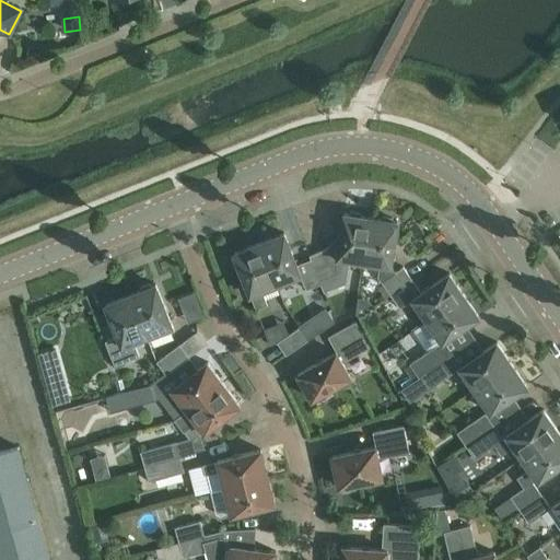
[(339,244),(326,249),(310,256),(311,259),(321,283),(324,292),(346,283),(349,259),(364,261),(371,218),(361,217),(360,213),(350,211),(348,214),(345,213),(339,244)]
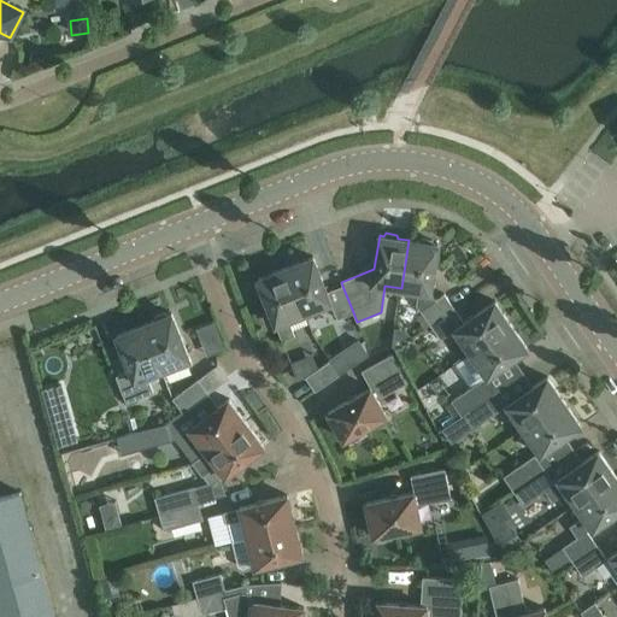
[(416,304),(421,311),(436,300),(432,293),(439,245),(434,244),(433,240),(422,239),(419,241),(409,240),(401,288),(418,291),(416,304)]
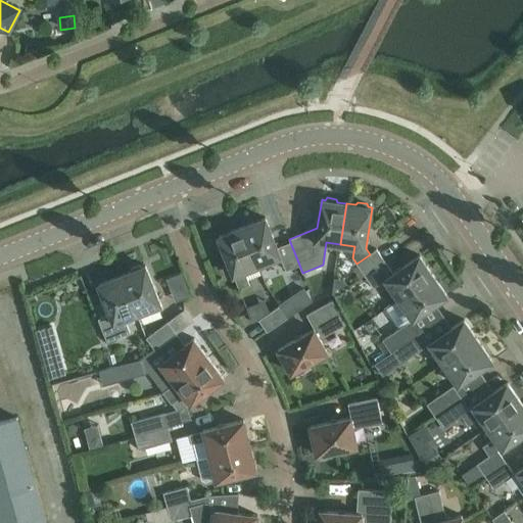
[(266,218),(243,227),(258,266),(281,256),(286,271),(299,265),(290,242),(278,247),(266,218)]
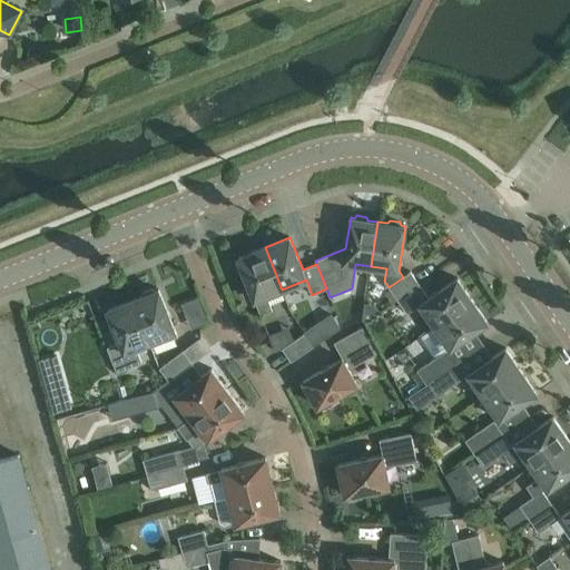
[(282,290),(265,247),(238,257),(261,315),(273,311),(266,295),(282,290)]
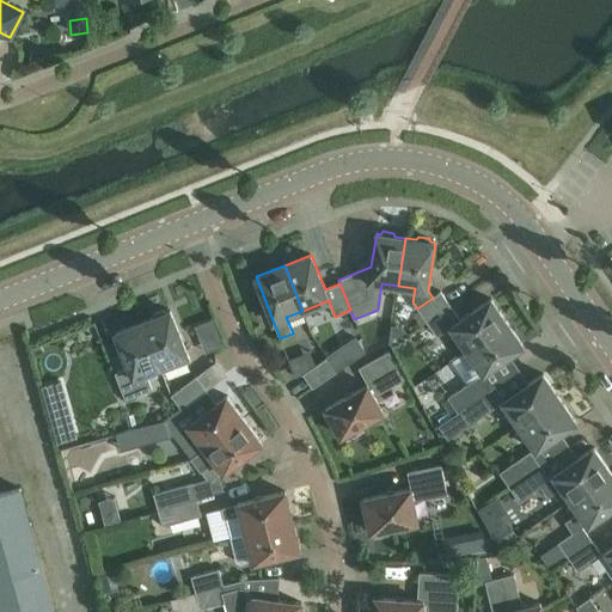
[(433,298),(417,308),(427,323),(451,306),(441,292),(433,298)]
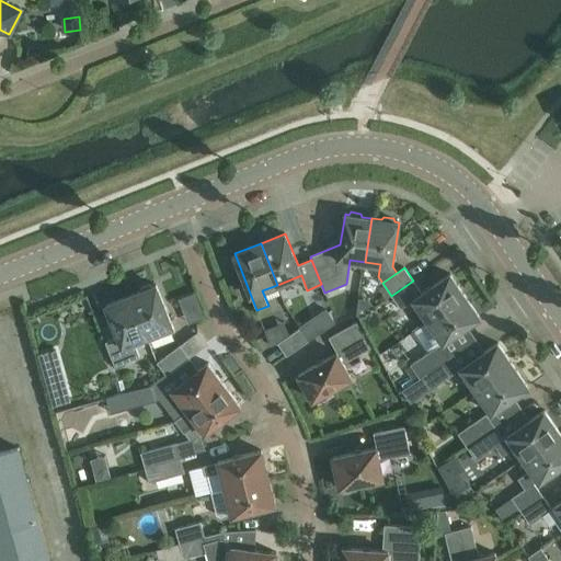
[(413,281),(391,296),(401,308),(413,299),(428,321),(465,296),(450,274),(422,294),(413,281)]
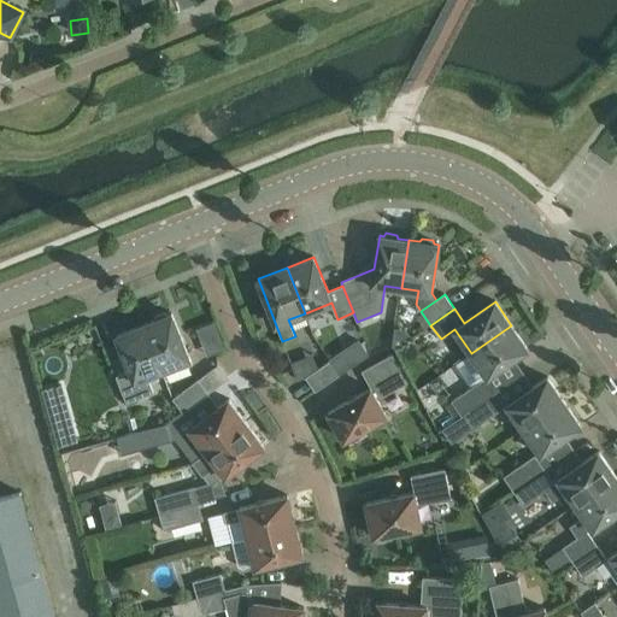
[(144,324),(162,370),(164,376),(192,364),(172,313),(168,315),(165,312),(154,317),(154,321),(144,324)]
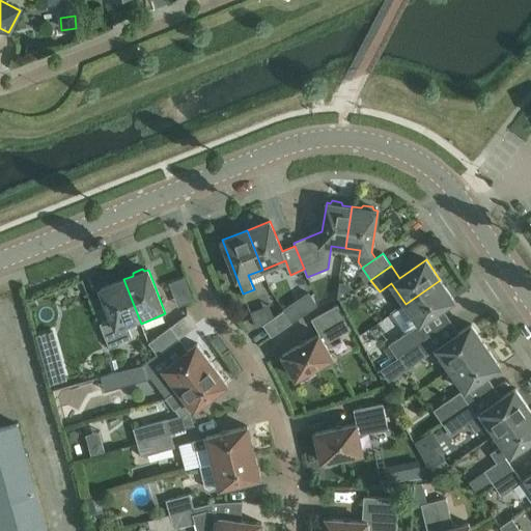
[(139,318),(123,279),(101,288),(112,318),(100,324),(109,346),(132,337),(127,324),(139,318)]
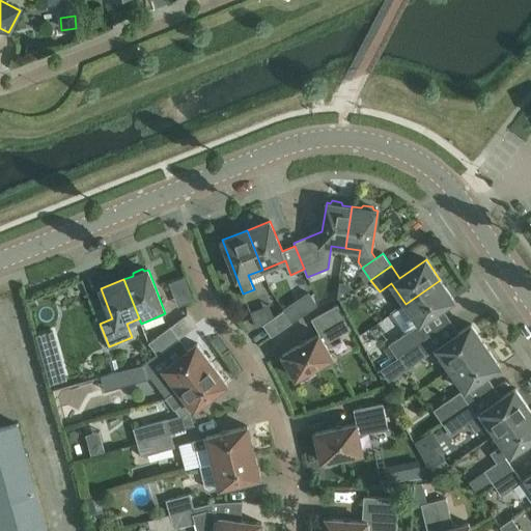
[(392,313),(406,333),(415,327),(416,327),(419,324),(442,308),(454,300),(440,280),(406,304),(392,313)]
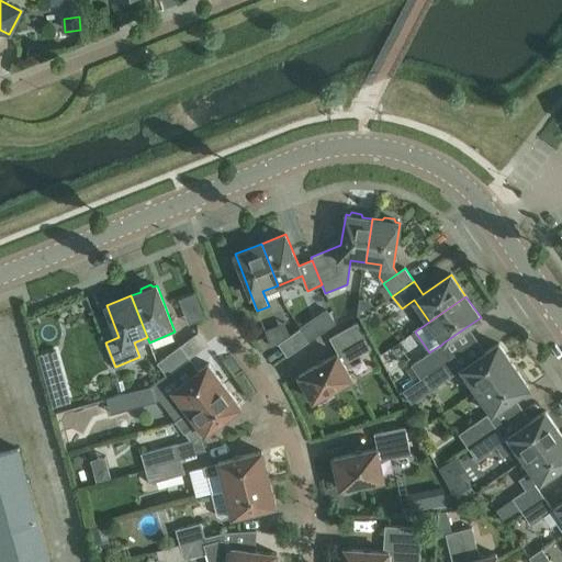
[(310,340),(336,323),(326,310),(301,327),(310,340)]
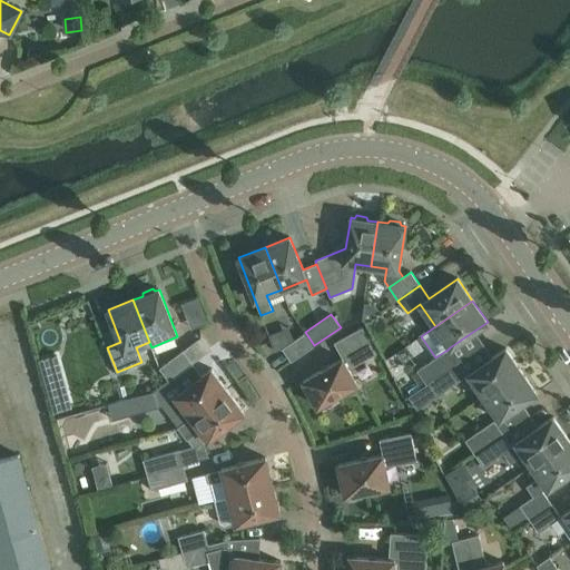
[(13,323),(18,338),(27,336),(22,321),(13,323)]
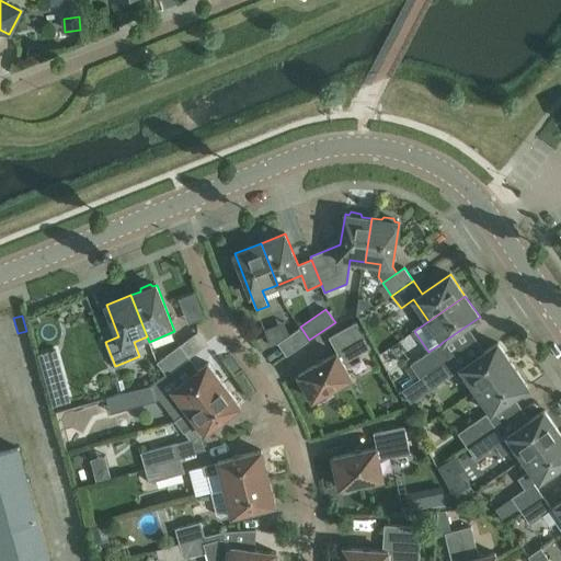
[(352,378),(343,363),(370,347),(356,322),(329,338),(333,335),(342,350),(298,374),(312,400),(317,397),(320,401),(331,396),(328,391),(352,378)]
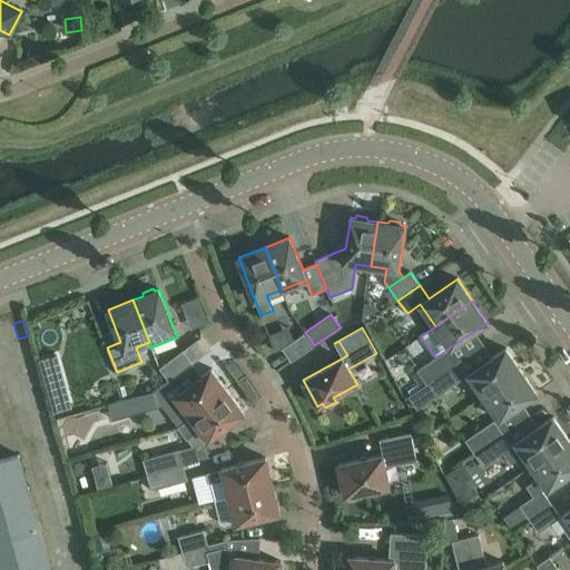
[(283,349),(292,361),(313,346),(304,333),(283,349)]
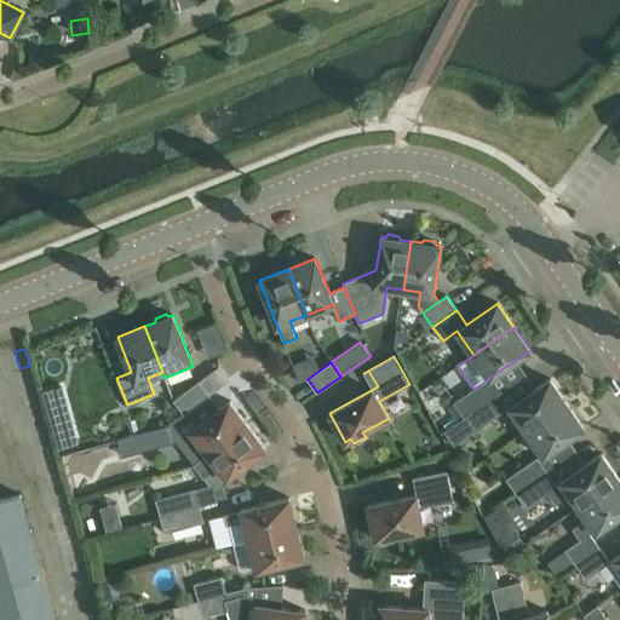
[(526,430),(567,402),(550,379),(510,407),(526,430)]
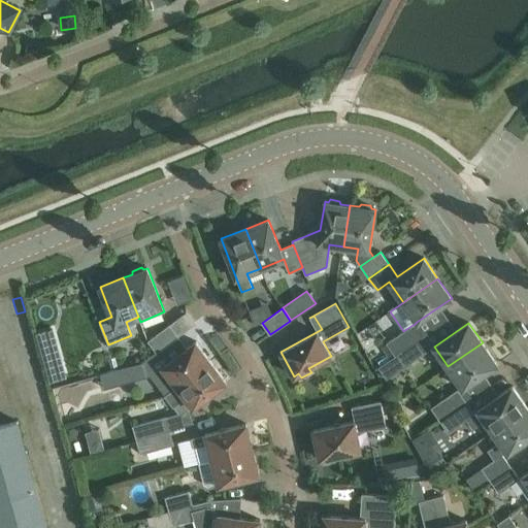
[(147,341),(157,353),(178,336),(169,325),(147,341)]
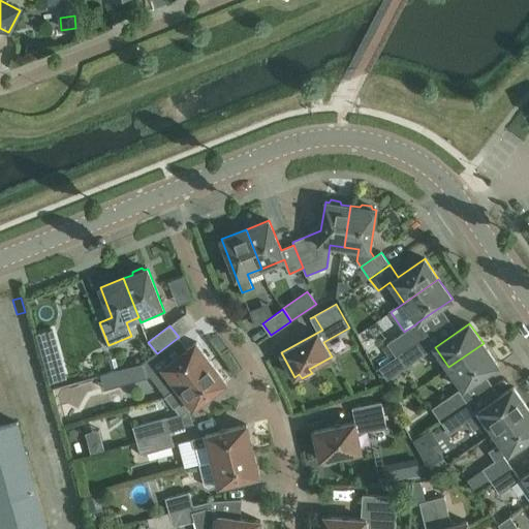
[(402,352),(423,338),(414,325),(413,325),(404,332),(387,344),(396,356),(402,352)]
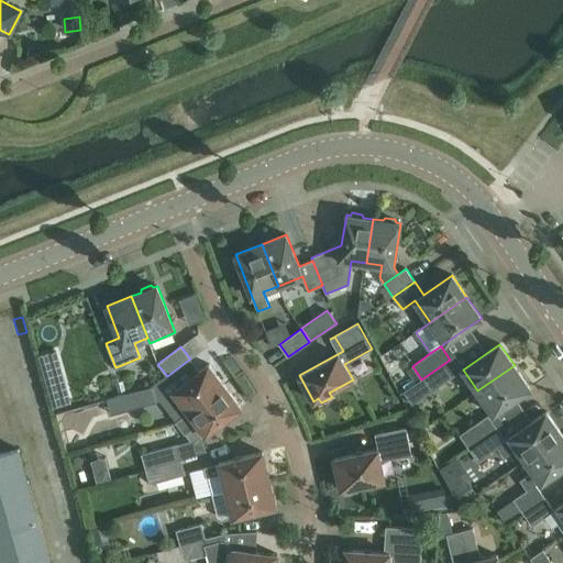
[(46,381),(64,375),(56,350),(40,355),(46,381)]
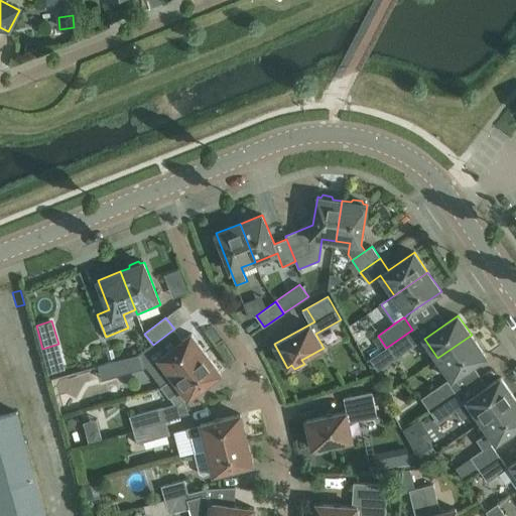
[(378,370),(400,355),(420,342),(412,330),(392,344),(386,348),(370,359),(378,370)]
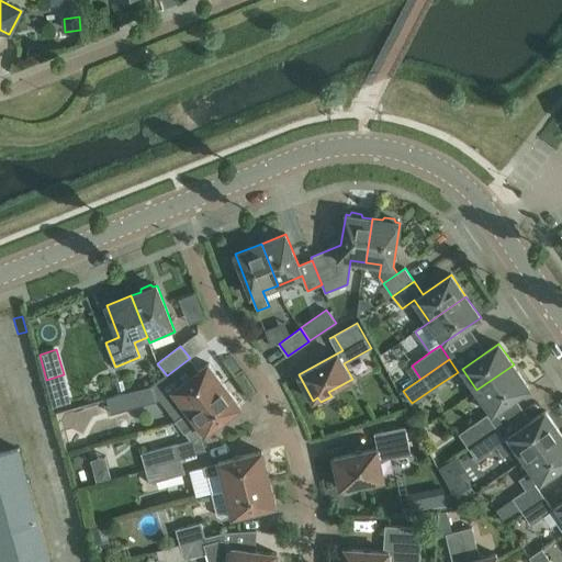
[(189,412),(224,384),(209,363),(160,400),(167,408),(179,400),(189,412)]
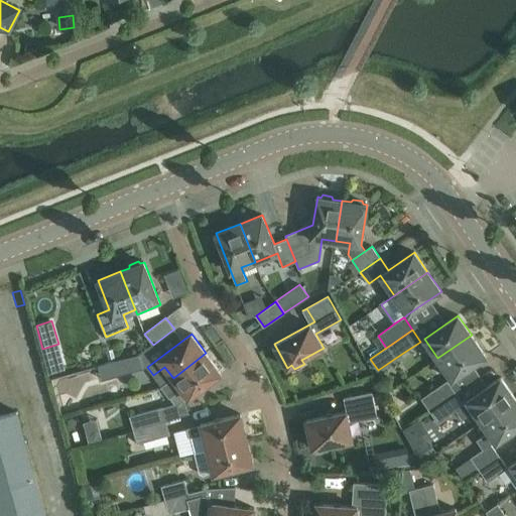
[(472,335),(437,358),(453,380),(486,357),(472,335)]
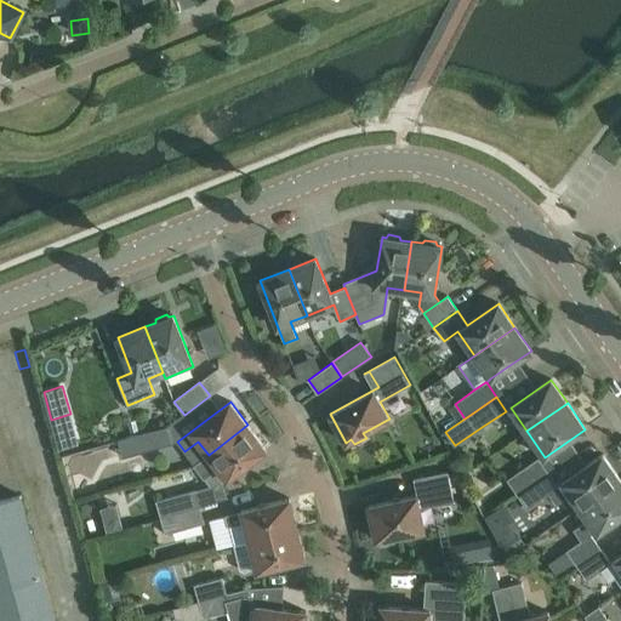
[(248,425),(209,455),(217,467),(204,477),(212,488),(226,478),(227,479),(267,449),(248,425)]
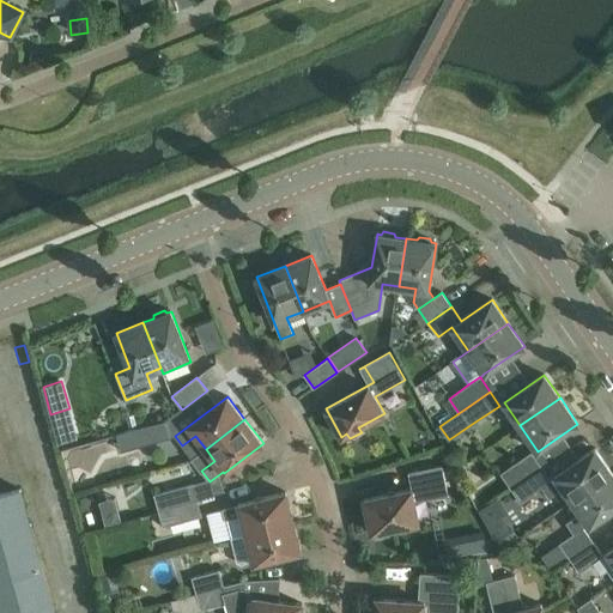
[(137,429),(141,445),(169,437),(164,422),(137,429)]
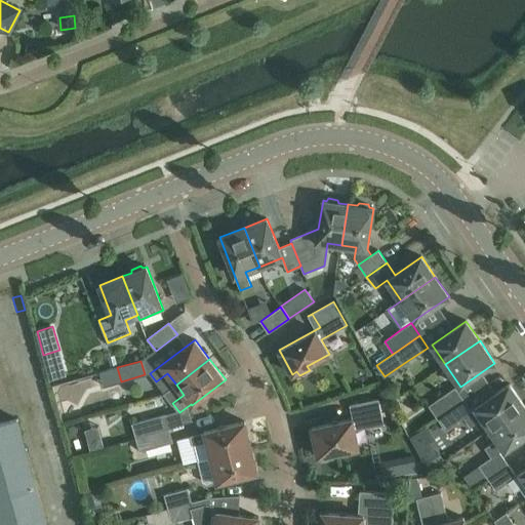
[(463,400),(437,417),(446,430),(463,417),(470,427),(482,418),(490,429),(524,405),(510,384),(475,407),(476,409),(472,411),(463,400)]
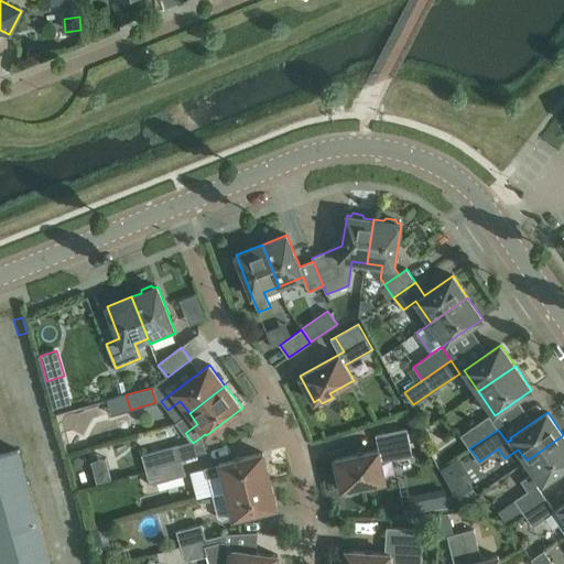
[(469,448),(498,430),(489,416),(461,435),(469,448)]
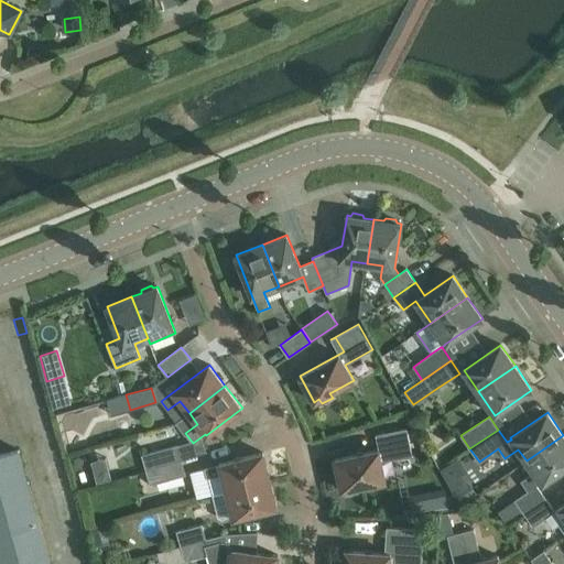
[(381,435),(383,448),(335,459),(342,490),(346,489),(347,495),(359,491),(358,487),(386,480),(381,462),(412,455),(407,429),(376,435),(376,436),(381,435)]
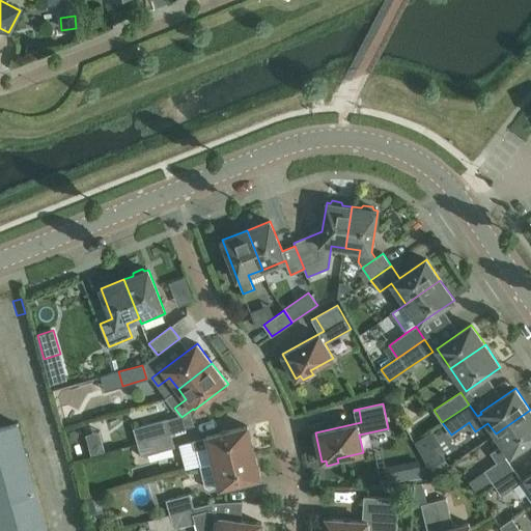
[(530,411),(530,410),(496,434),(503,445),(491,453),(497,463),(484,471),(494,483),(513,469),(505,457),(509,454),(510,455),(530,441),(530,411)]
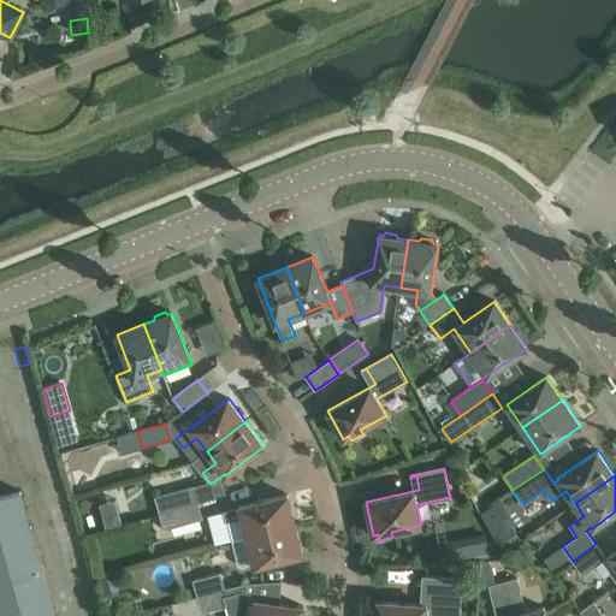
[(159,513),(199,503),(194,486),(155,497),(159,513)]
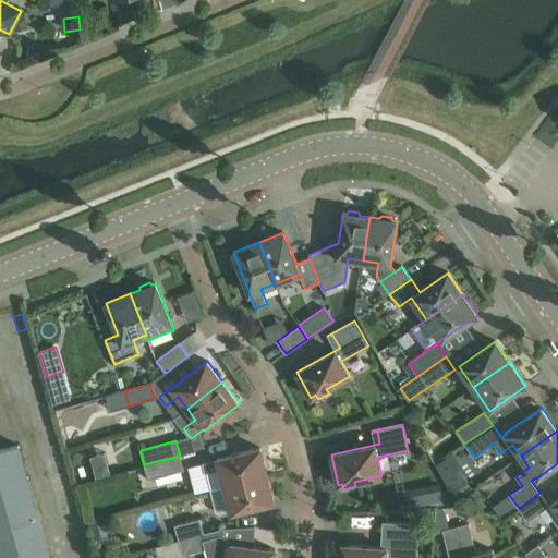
[(0,557),(49,557),(19,445),(0,449),(0,557)]
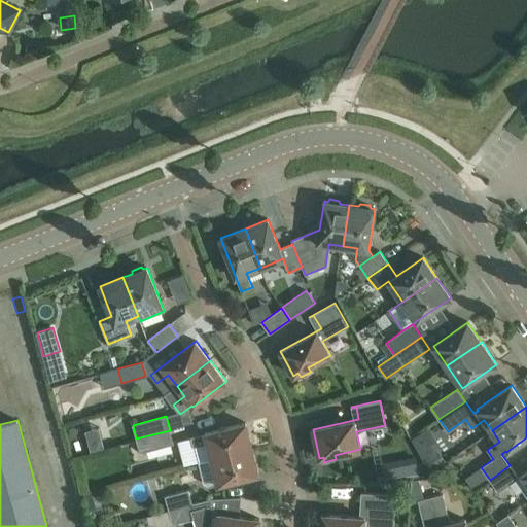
[(246,423),(205,433),(191,436),(194,448),(195,448),(199,462),(252,449),(246,423)]
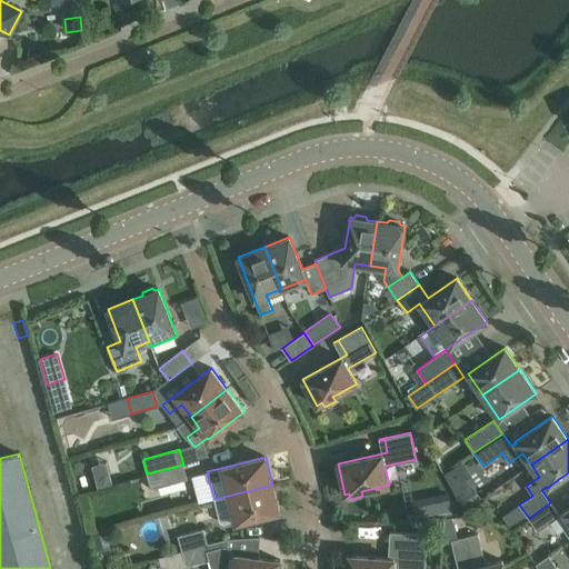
[(459,463),(447,472),(459,488),(471,479),(459,463)]
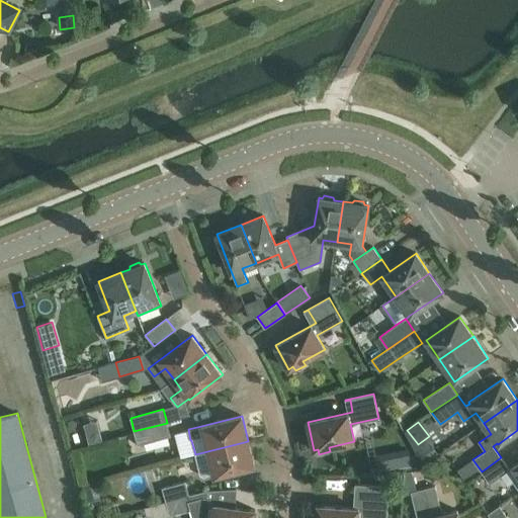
[(170,436),(167,423),(134,431),(138,445),(170,436)]
